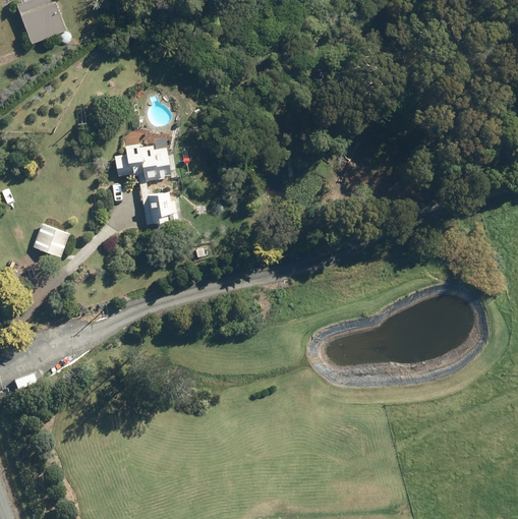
[(0,44),(20,37),(6,0),(0,0),(0,44)]
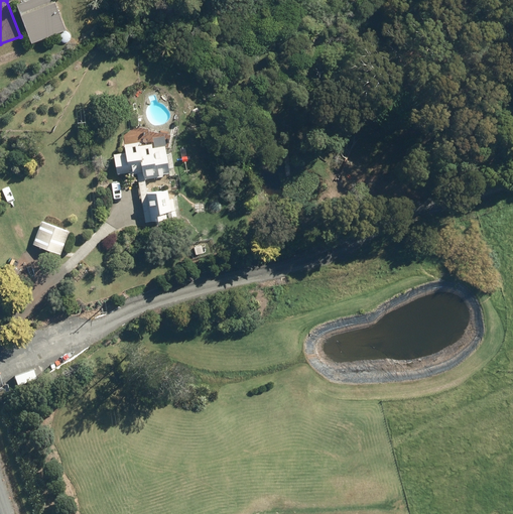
[(55,0),(30,0),(17,4),(29,43),(67,32),(55,0)]
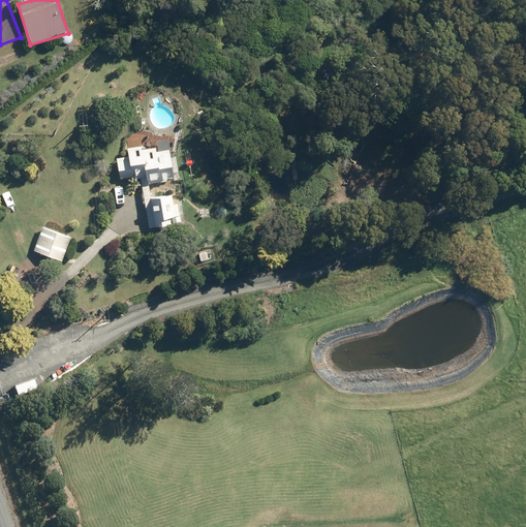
[(171,136),(126,138),(127,156),(117,157),(118,177),(140,176),(140,174),(173,172),(171,136)]
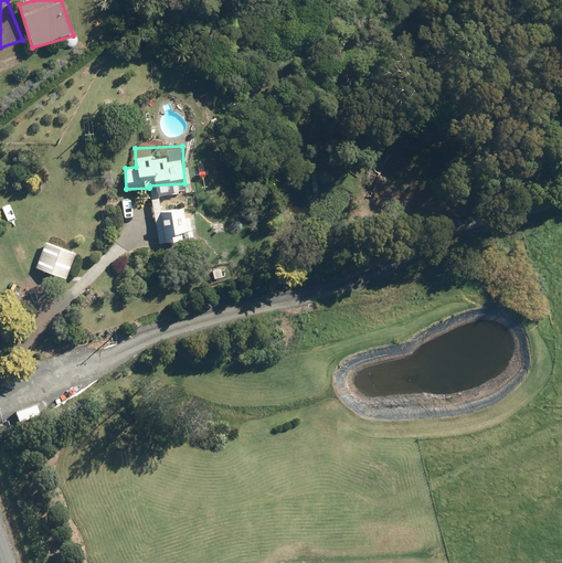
[(198,209),(163,210),(163,238),(199,237),(198,209)]
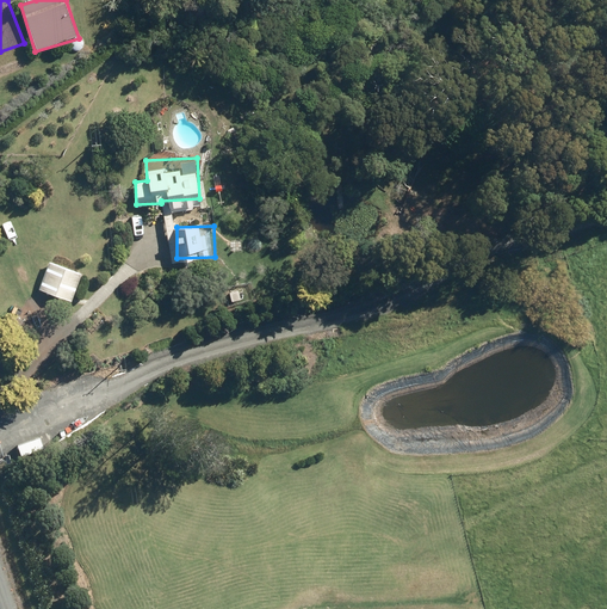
[(49,264),(39,287),(70,297),(79,275),(49,264)]
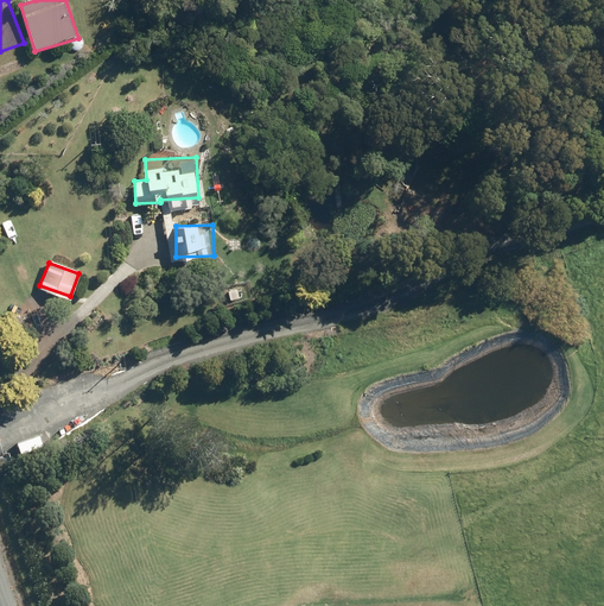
All buildings are outlined.
